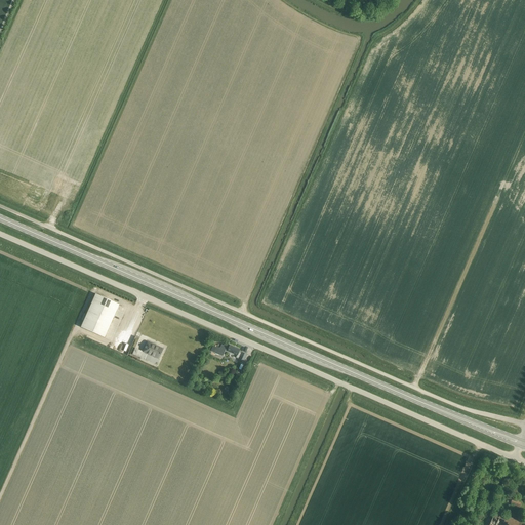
[(119,305),(95,294),(81,327),(105,338),(119,305)]
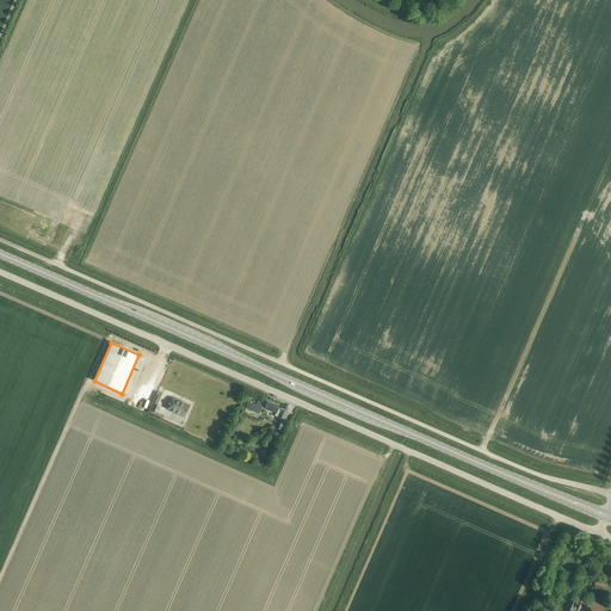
[(166,411),(164,417),(168,419),(171,412),(185,418),(190,407),(181,402),(171,397),(166,409),(166,411)]
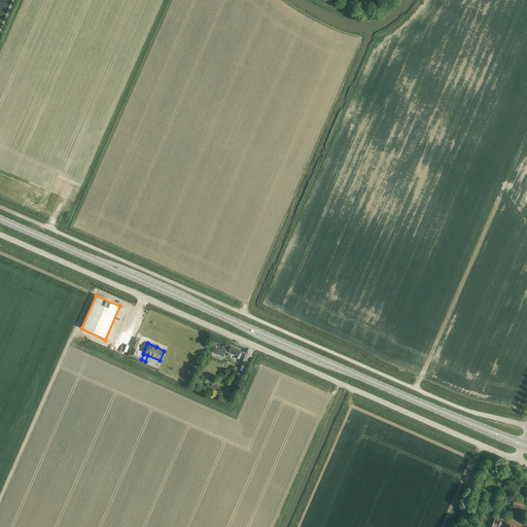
[(214,348),(213,350),(216,351),(215,353),(223,357),(227,346),(223,344),(220,350),(214,348)]
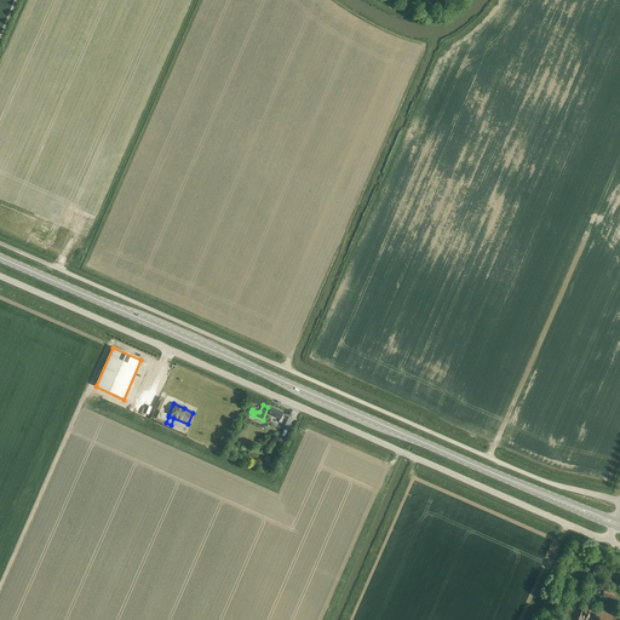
[(288,426),(290,424),(292,418),(282,414),(283,413),(271,408),(269,414),(285,422),(283,424),(286,425),(286,426),(287,426),(288,426)]
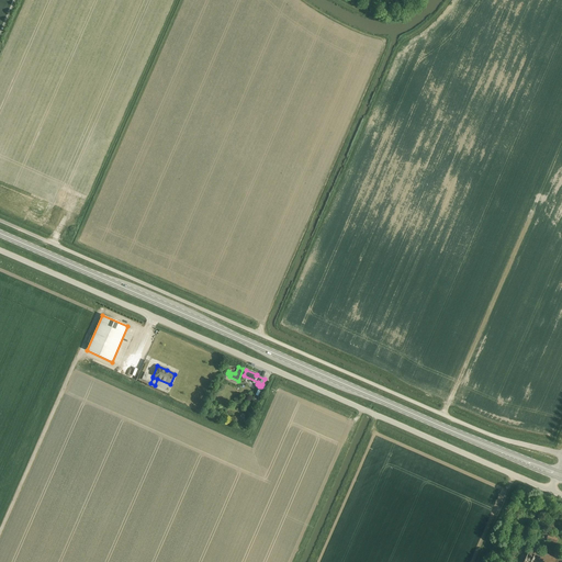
[(547,534),(544,539),(555,543),(558,539),(547,534)]
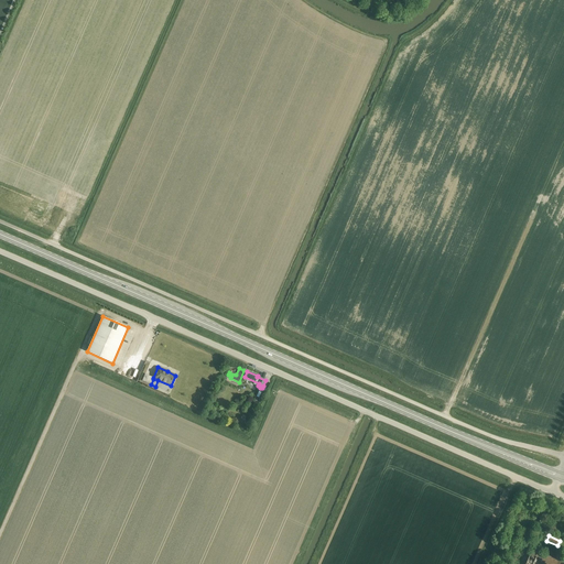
[(563,563),(563,562),(532,550),(525,563),(563,563)]
